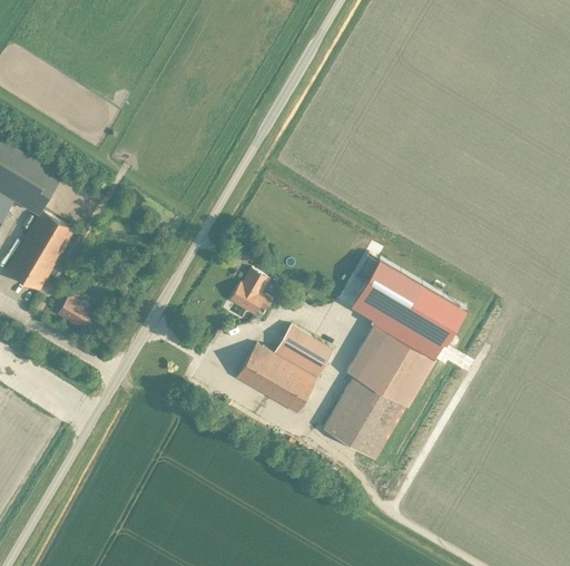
[(40,212),(61,177),(0,140),(0,192),(38,215),(40,212)]
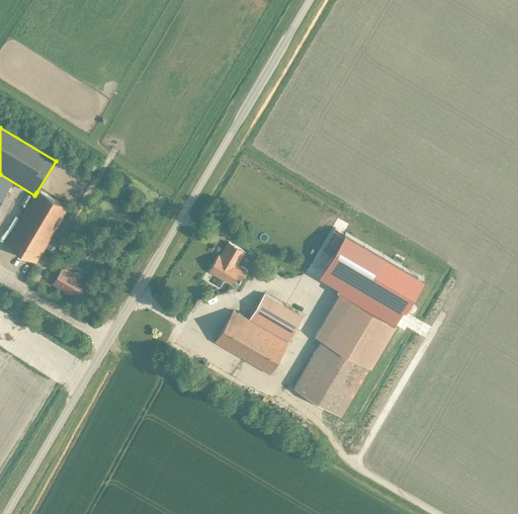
[(0,202),(12,183),(0,175),(0,202)]
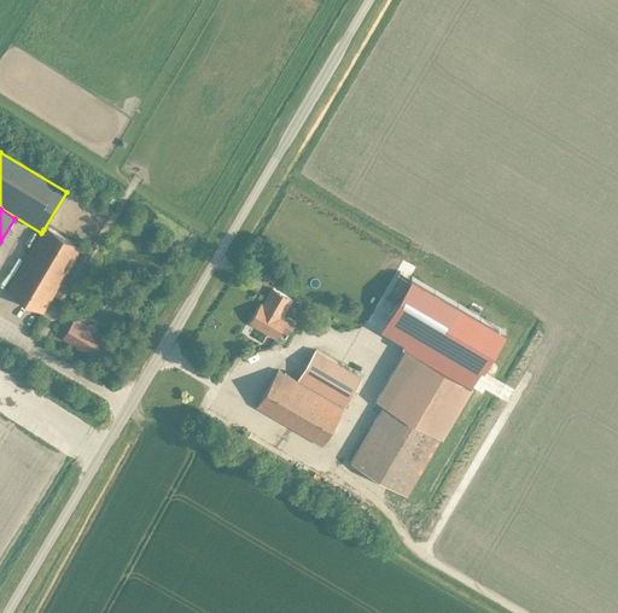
[(6,293),(42,315),(62,282),(81,251),(44,229),(41,233),(6,293)]
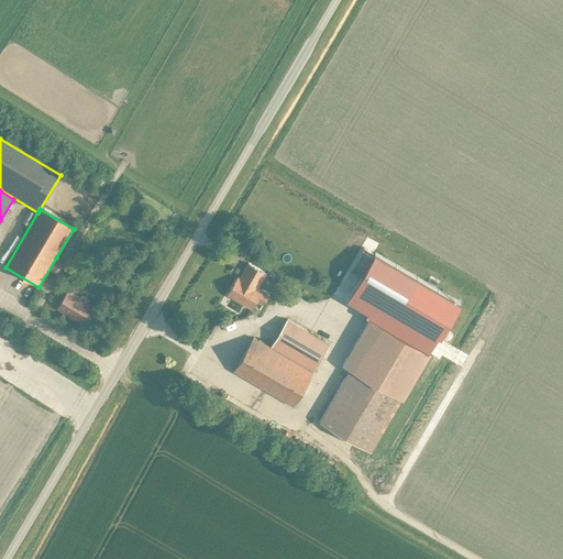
[(74,229),(56,258),(67,263),(84,234),(74,229)]
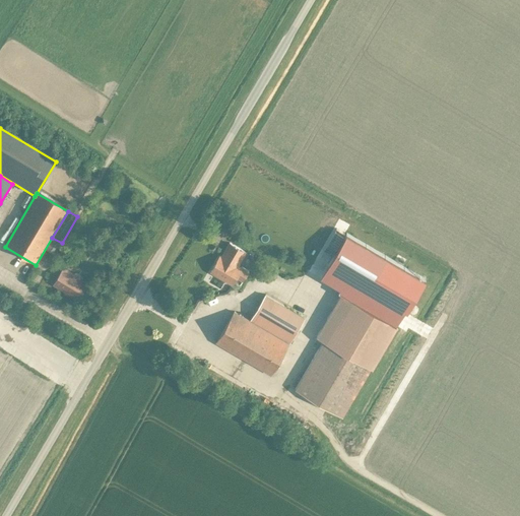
[(345,236),(327,267),(347,279),(340,292),(338,295),(340,297),(395,328),(404,313),(407,314),(426,282),(423,281),(345,236)]
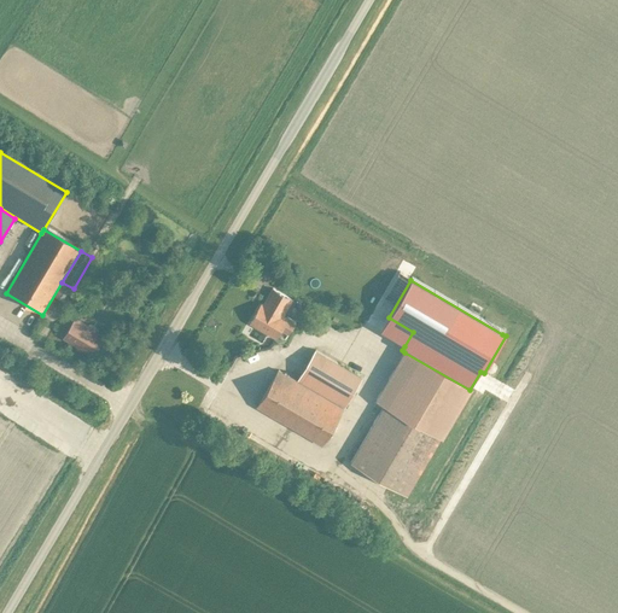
[(250,326),(275,342),(280,333),(287,338),(295,326),(286,321),(285,322),(281,320),(291,303),(272,292),(262,308),(261,308),(250,326)]
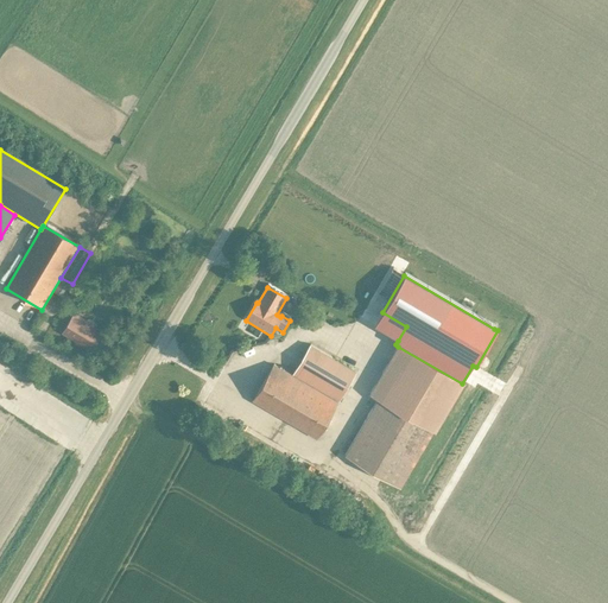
[(337,316),(336,325),(343,327),(346,317),(337,316)]
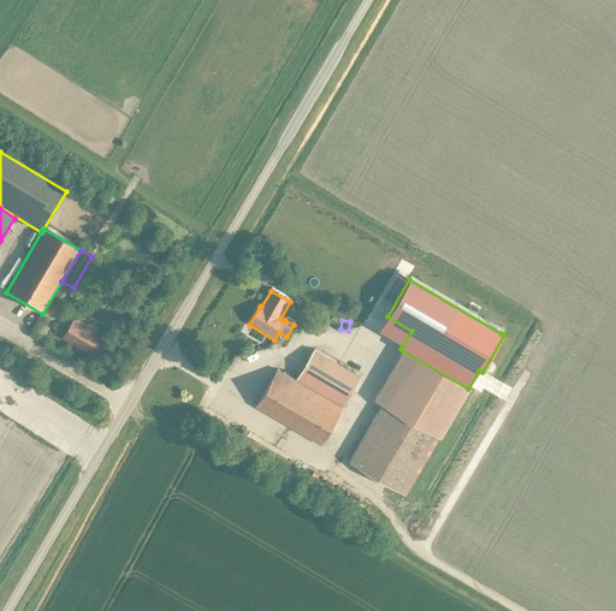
[(75,324),(64,342),(93,357),(102,340),(94,336),(96,331),(84,324),(82,328),(75,324)]
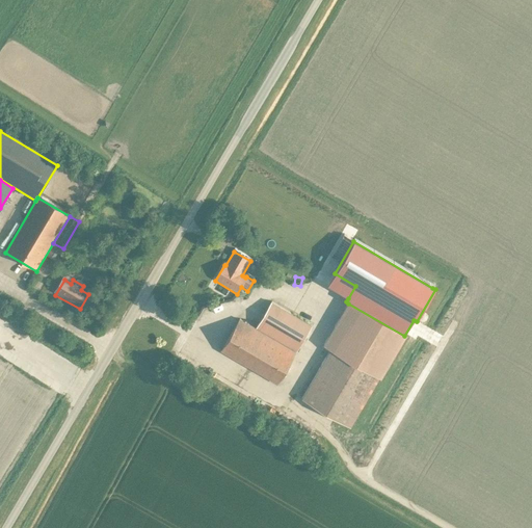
[(330,351),(301,401),(350,429),(379,380),(405,337),(404,336),(348,304),(323,347),(330,351)]
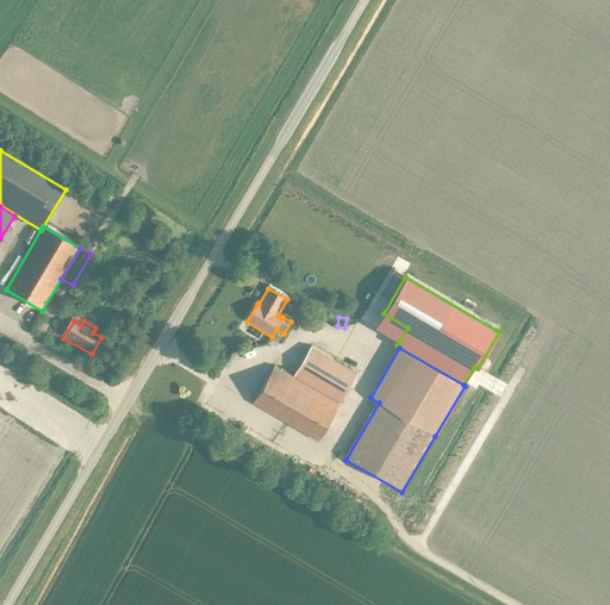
[(311,349),(293,379),(338,406),(356,375),(311,349)]
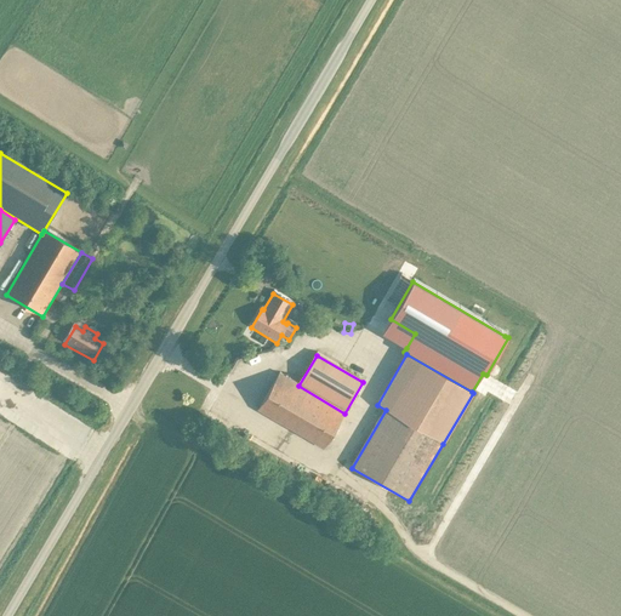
[(345,414),(298,386),(279,375),(257,412),(323,451),(345,414)]
